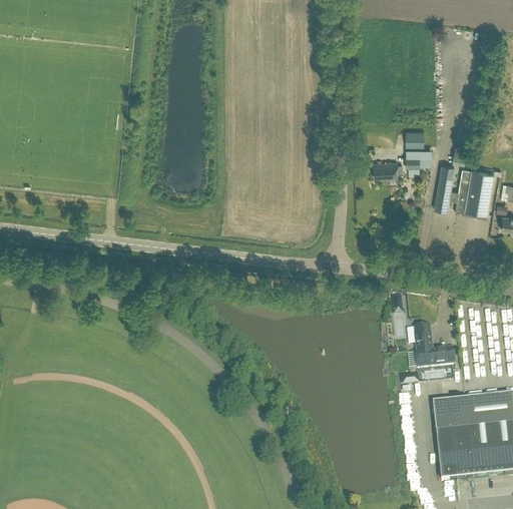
[(424,142),(424,128),(406,127),(405,142),(424,142)]
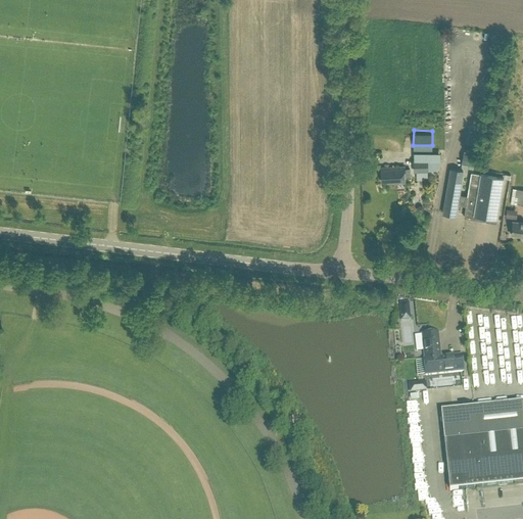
[(465,151),(464,161),(476,162),(477,153),(465,151)]
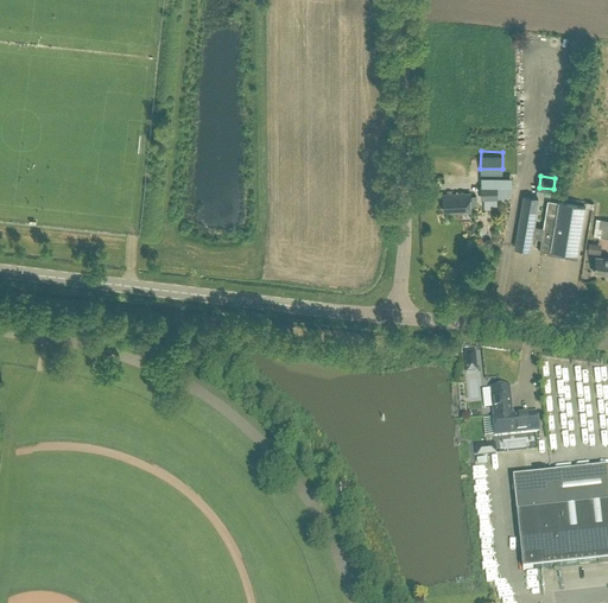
[(495,181),(481,181),(481,194),(496,194),(496,192),(512,191),(512,181),(495,181)]
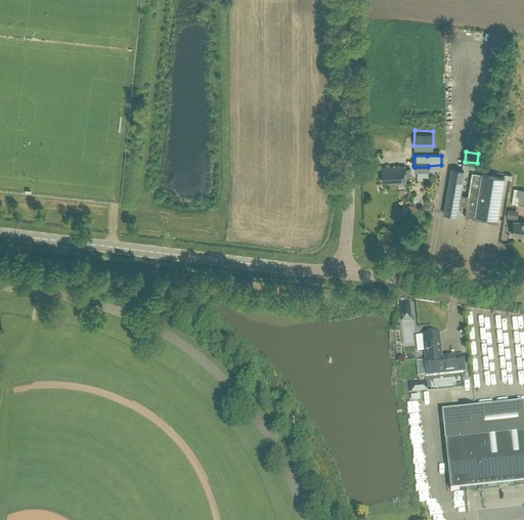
[(404,166),(404,162),(382,163),(382,178),(388,178),(388,179),(405,179),(405,172),(410,172),(410,166),(404,166)]
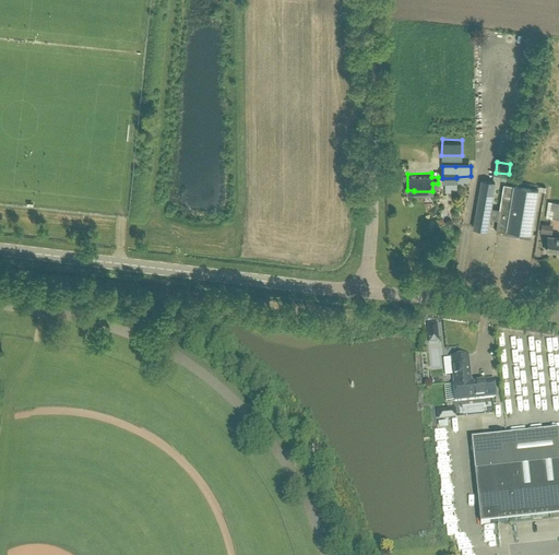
[(499,207),(490,204),(495,178),(482,176),(473,223),(486,225),(489,211),(498,212),(496,227),(531,234),(538,186),(503,180),(499,207)]
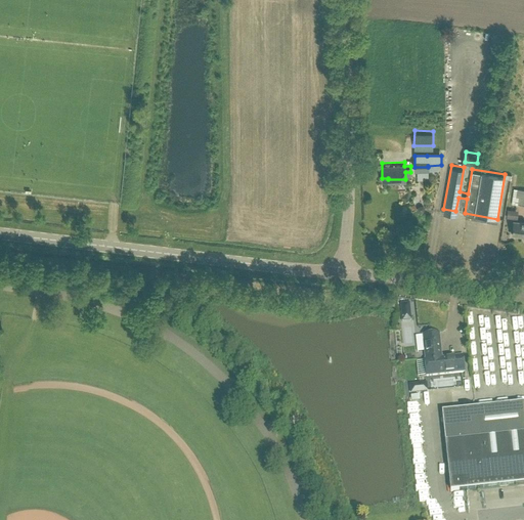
[(523,201),(523,185),(513,184),(512,200),(523,201)]
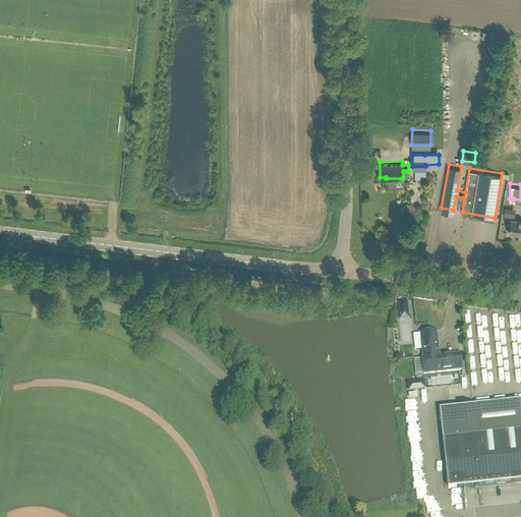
[(506,204),(506,211),(517,212),(518,205),(506,204)]
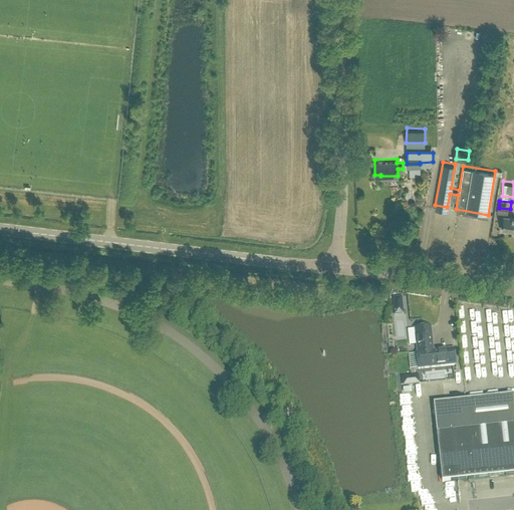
[(513,214),(504,214),(502,226),(513,227),(513,214)]
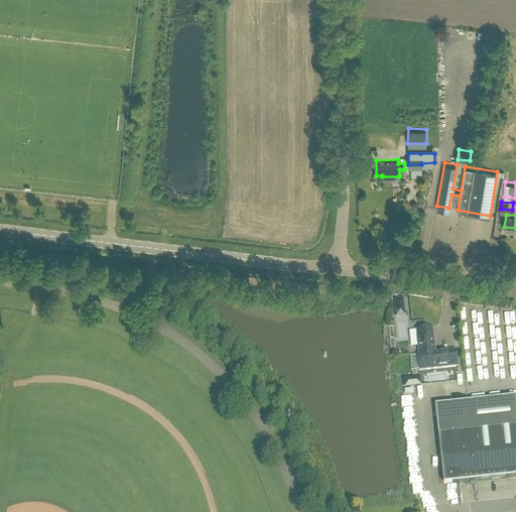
[(396,313),(405,312),(403,295),(394,296),(396,313)]
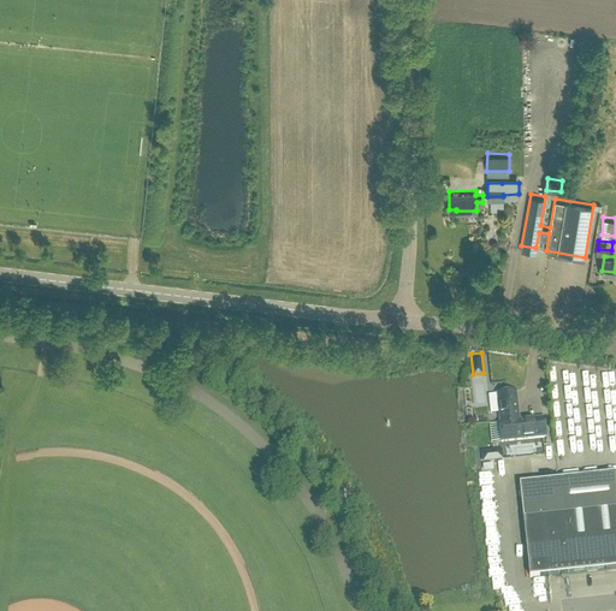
[(520,417),(516,389),(497,391),(501,419),(501,420),(520,417)]
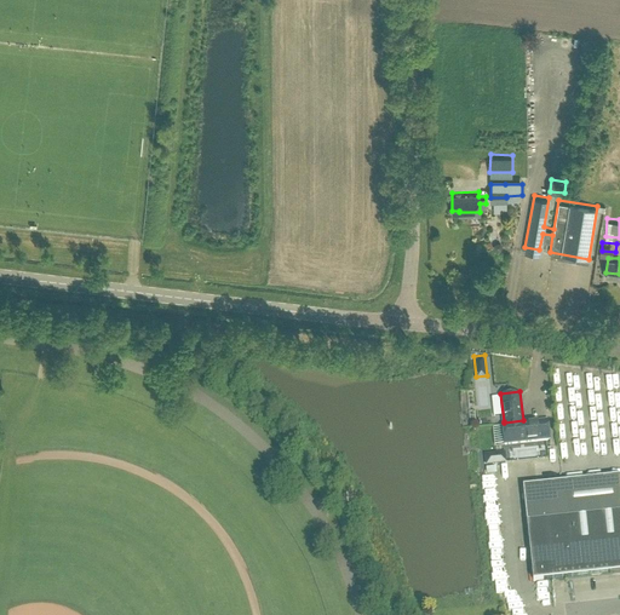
[(504,423),(504,421),(503,421),(505,441),(550,436),(547,417),(523,420),(504,423)]
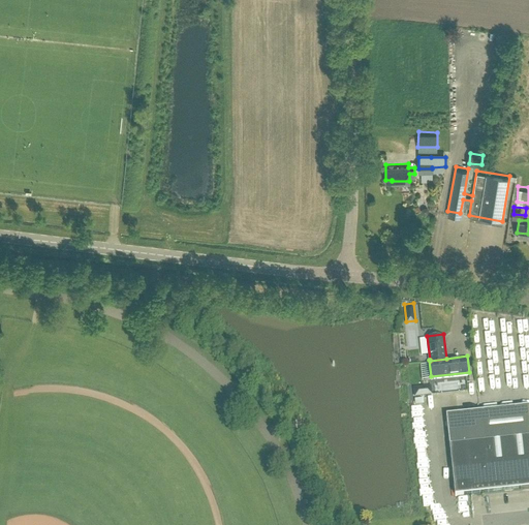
[(431,383),(413,385),(414,395),(432,393),(431,383)]
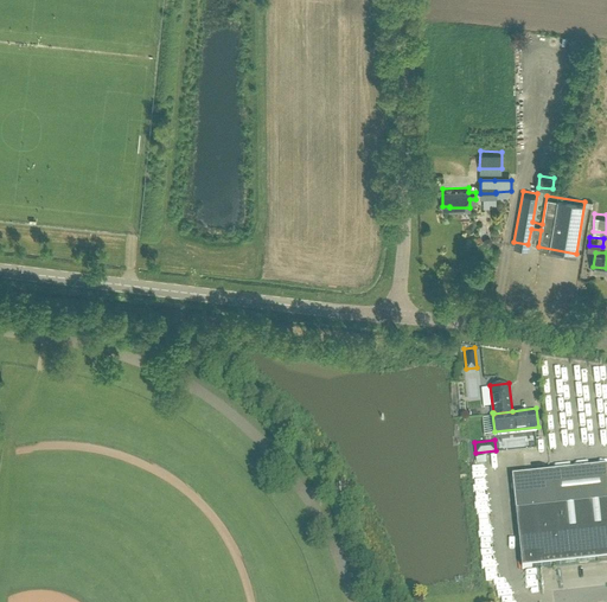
[(523,565),(606,556),(606,462),(512,473),(516,508),(523,565)]
